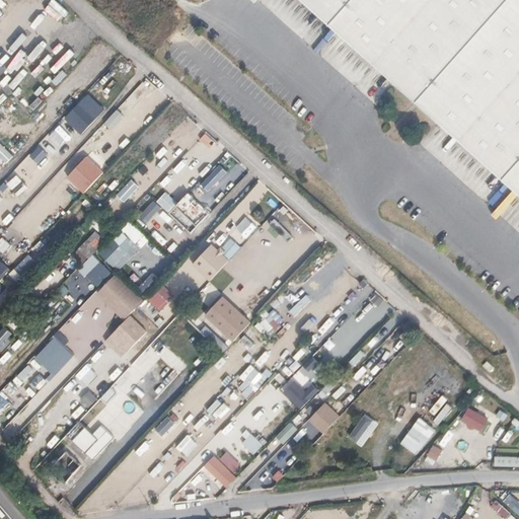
[(518,0),(305,0),(309,3),(317,11),(328,21),(339,30),(346,36),(352,42),(361,51),(369,58),(379,67),(388,75),(395,82),(412,96),(418,96),(424,102),(425,108),(439,121),(449,130),(456,136),(465,144),(473,151),(483,159),(494,170),(504,179),(513,188),(518,193),(518,0)]
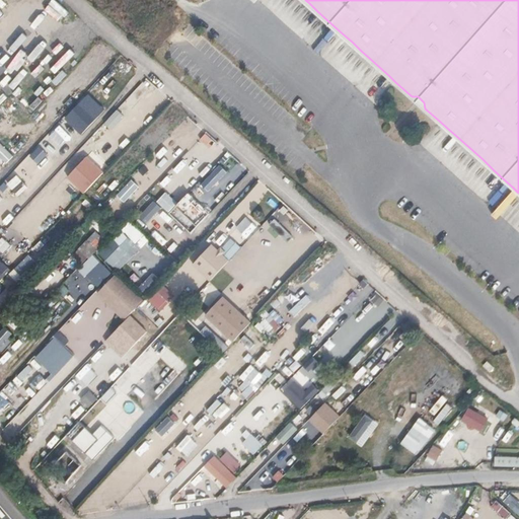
[(104,108),(87,95),(64,119),(82,136),(104,108)]
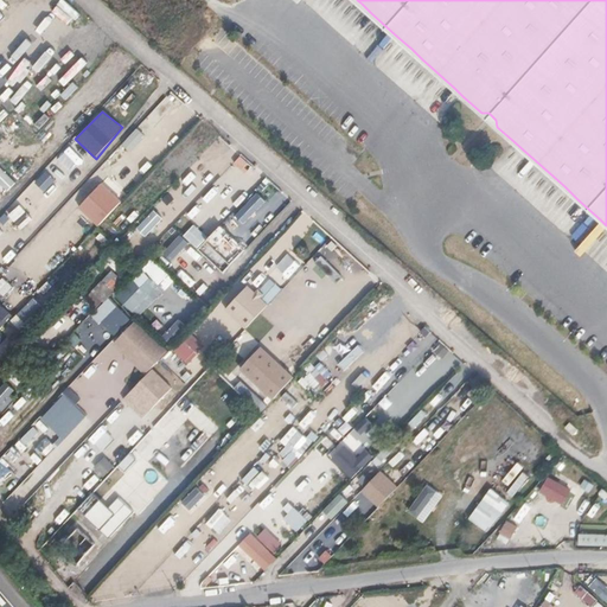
[(36,136),(23,120),(11,128),(26,144),(36,136)]
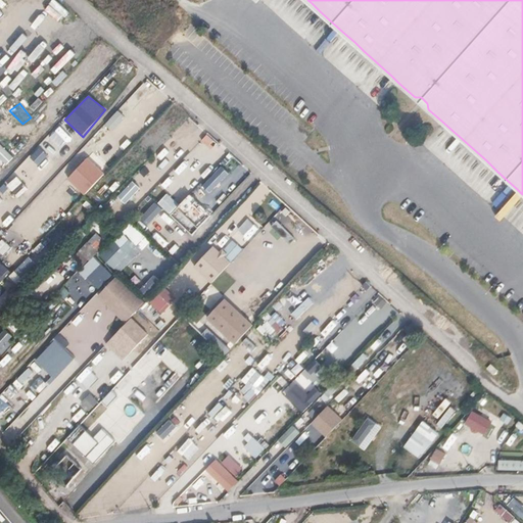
[(207,134),(201,141),(211,149),(218,142),(207,134)]
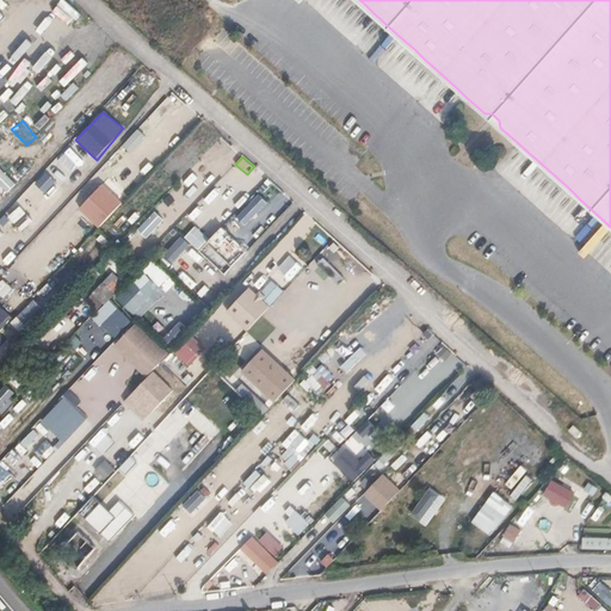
[(44,172),(35,184),(47,192),(56,181),(44,172)]
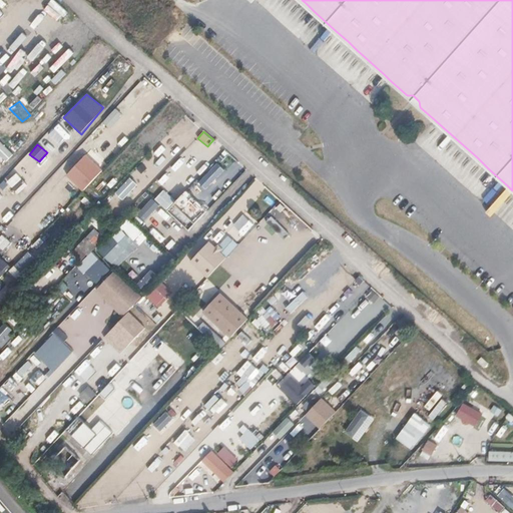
[(106,173),(82,152),(62,174),(83,193),(106,173)]
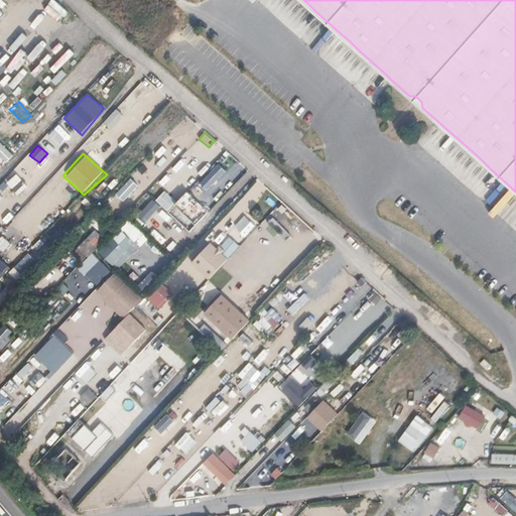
[(21,178),(38,166),(30,155),(14,166),(21,178)]
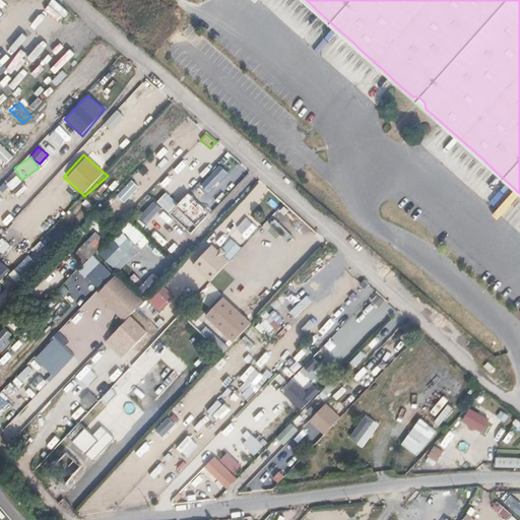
[(28,189),(16,174),(5,185),(18,198),(28,189)]
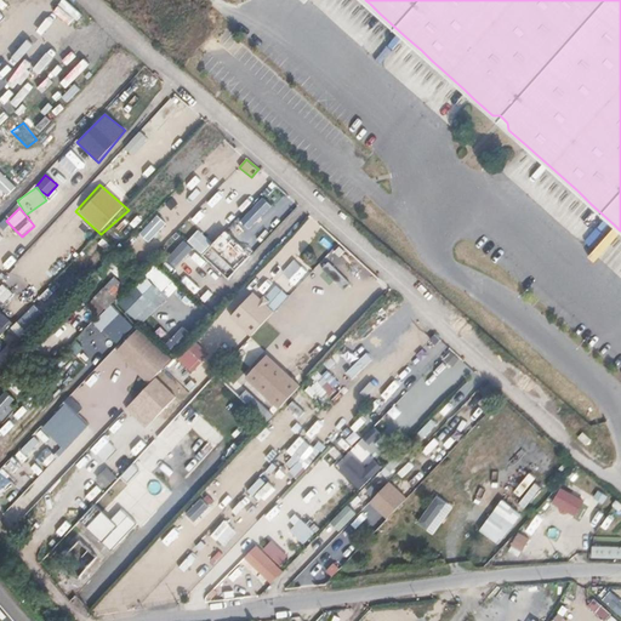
[(140,233),(151,243),(167,224),(158,215),(140,233)]
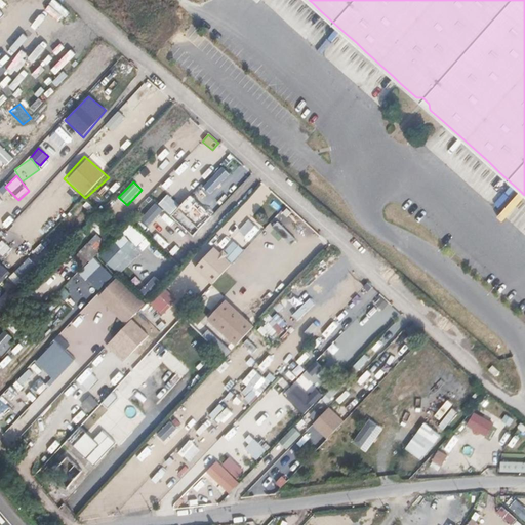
[(186,228),(211,203),(199,190),(182,207),(169,194),(160,202),(186,228)]
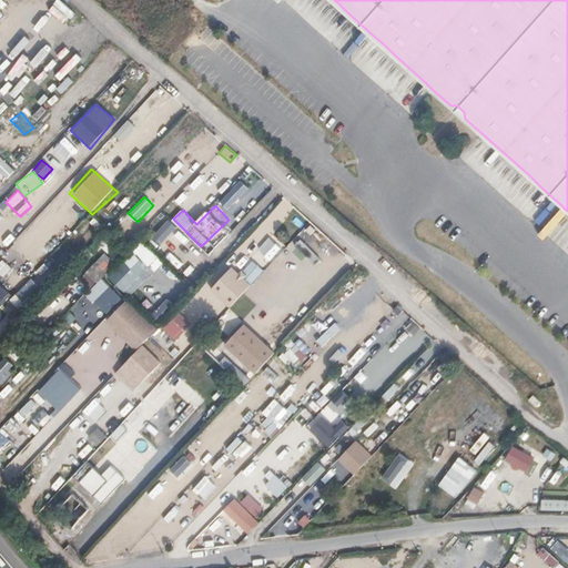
[(69,230),(71,219),(42,211),(38,230),(57,235),(59,227),(69,230)]
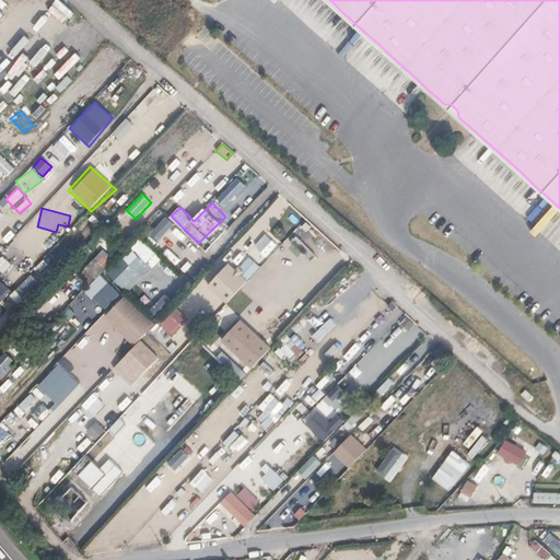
[(245,247),(252,242),(265,258),(279,246),(259,223),(238,240),(245,247)]
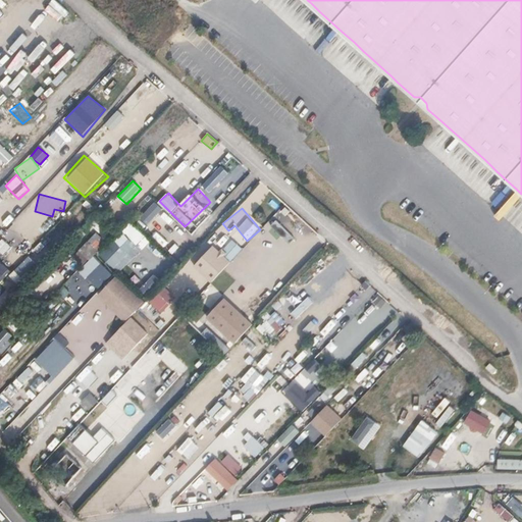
[(9,215),(0,222),(0,228),(1,230),(13,220),(9,215)]
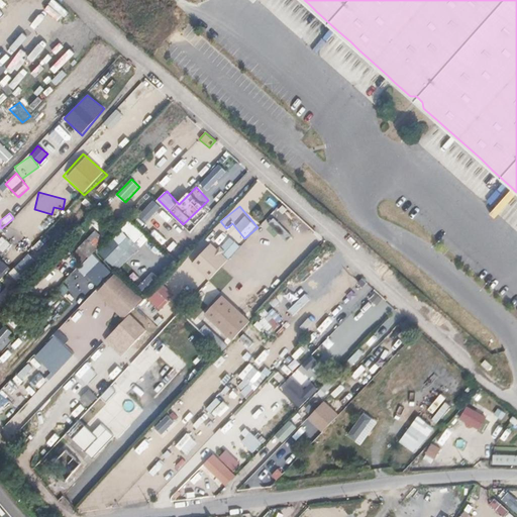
[(268,224),(285,241),(292,234),(275,217),(268,224)]
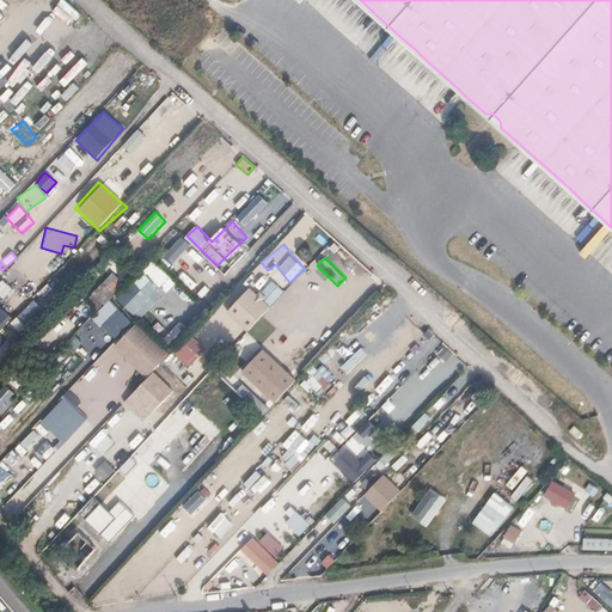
[(171,261),(166,267),(179,277),(184,273),(171,261)]
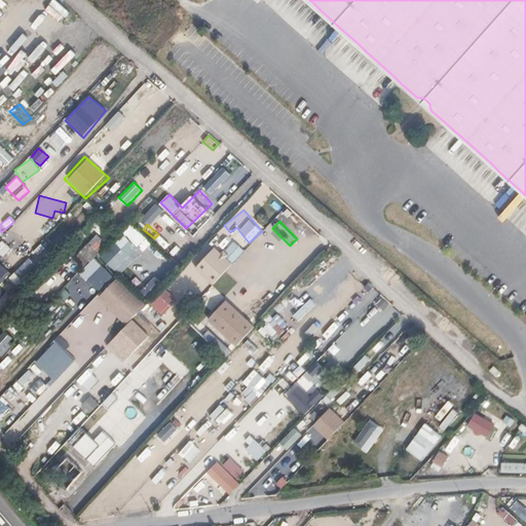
[(141,251),(122,234),(100,259),(117,273),(141,251)]
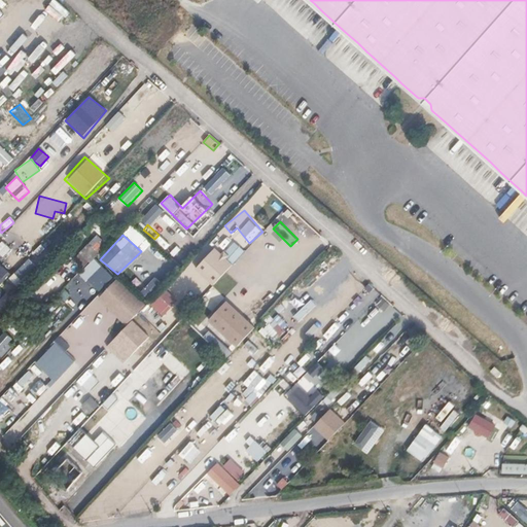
[(221,251),(214,245),(195,266),(214,286),(249,252),(233,238),(221,251)]
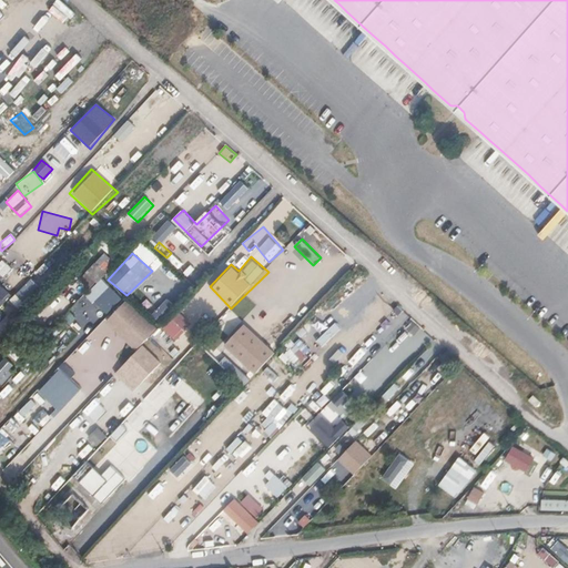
[(108,272),(113,264),(104,257),(99,264),(108,272)]
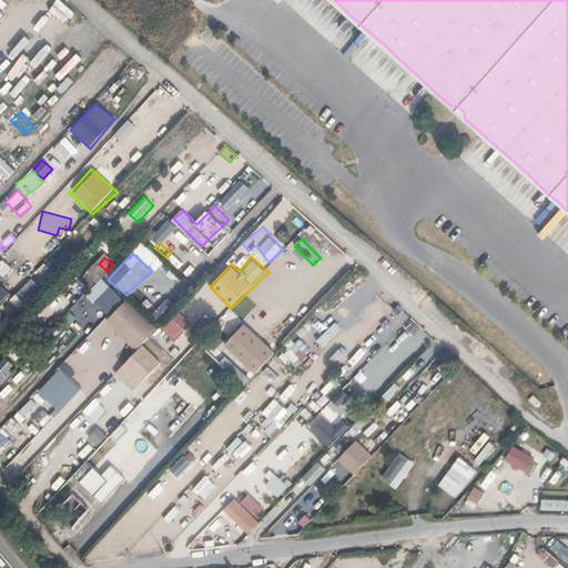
[(0,260),(0,275),(7,279),(13,267),(0,260)]
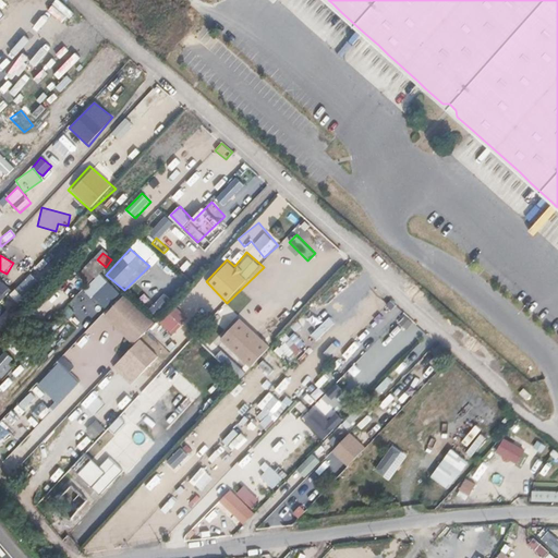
[(88,265),(80,273),(88,282),(97,275),(88,265)]
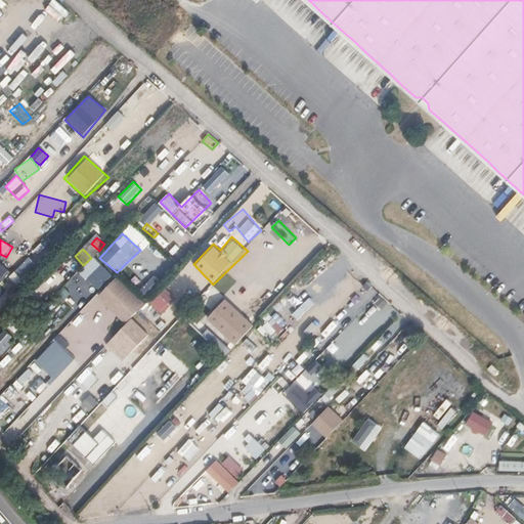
[(93,256),(80,271),(99,289),(113,274),(93,256)]
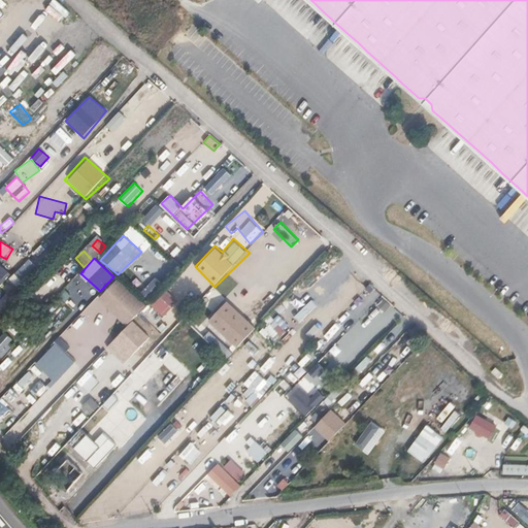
[(29,259),(17,273),(24,279),(37,265),(29,259)]
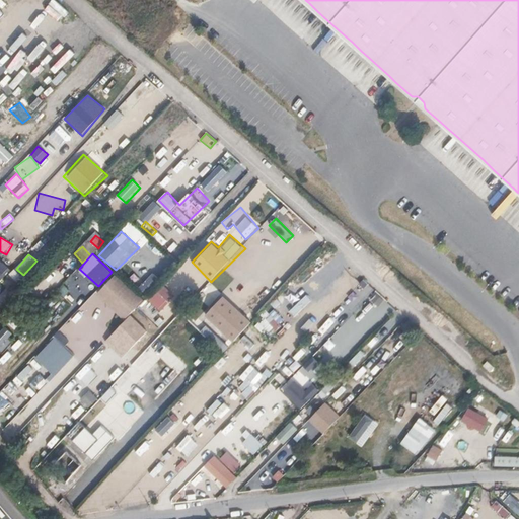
[(0,280),(10,270),(0,262),(0,280)]
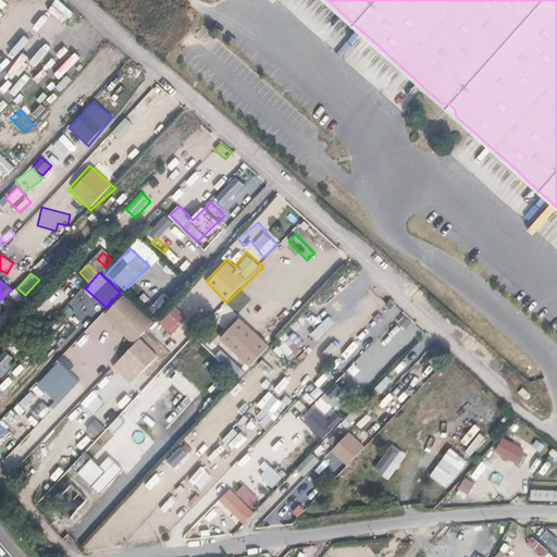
[(15,288),(11,294),(20,301),(24,295),(15,288)]
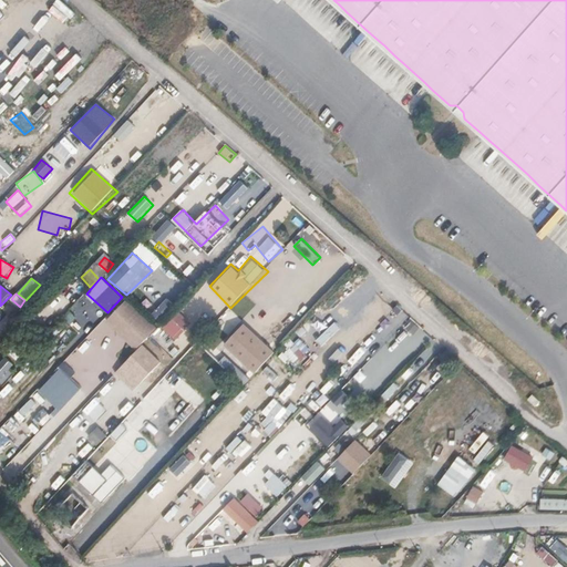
[(158,326),(126,295),(102,318),(135,352),(144,343),(158,326)]
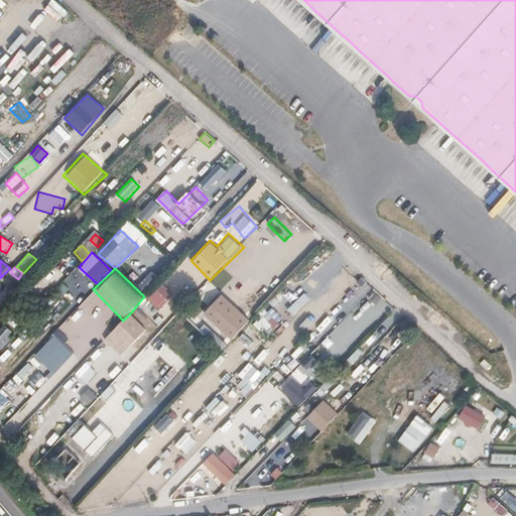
[(0,301),(20,285),(10,273),(0,281),(0,301)]
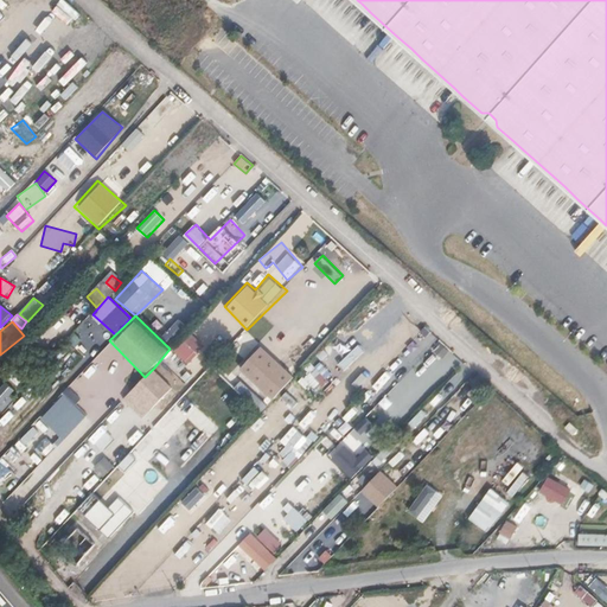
[(66,339),(74,347),(82,340),(76,332),(66,339)]
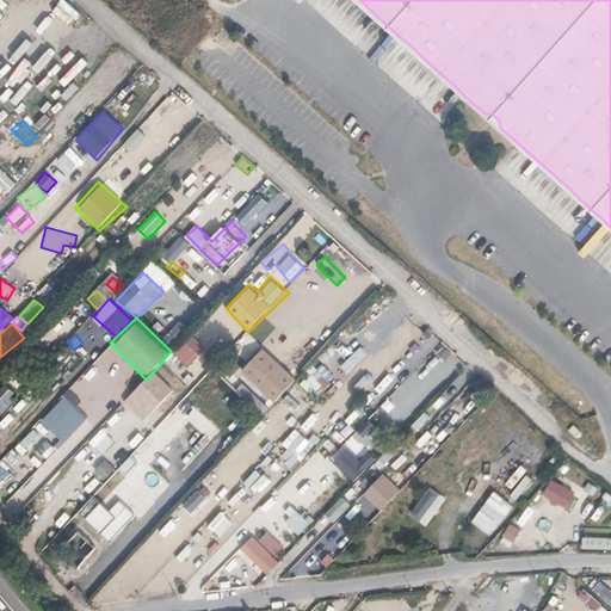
[(246,334),(233,347),(246,359),(258,345),(246,334)]
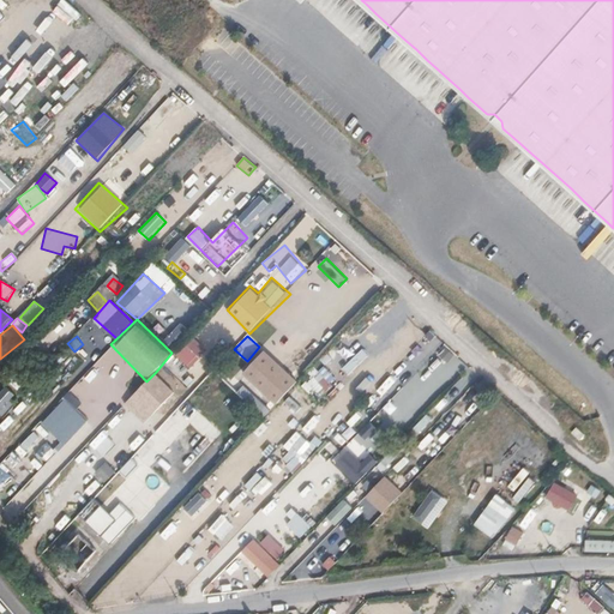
[(170,362),(184,375),(204,354),(191,341),(170,362)]
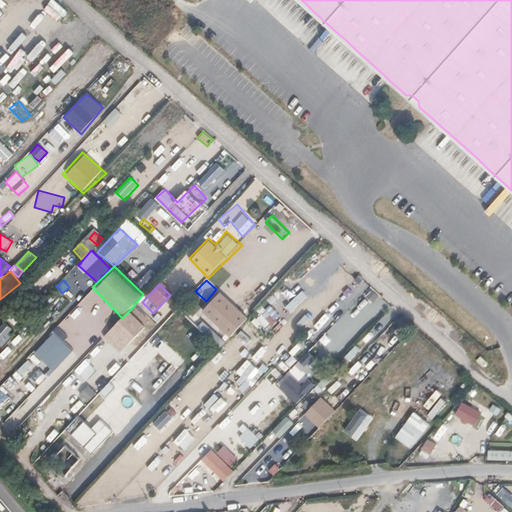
[(365,296),(375,302),(379,294),(370,289),(365,296)]
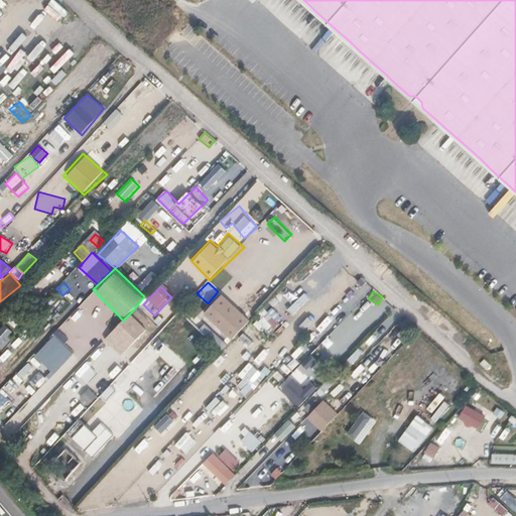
[(250,319),(221,293),(202,311),(232,342),(250,319)]
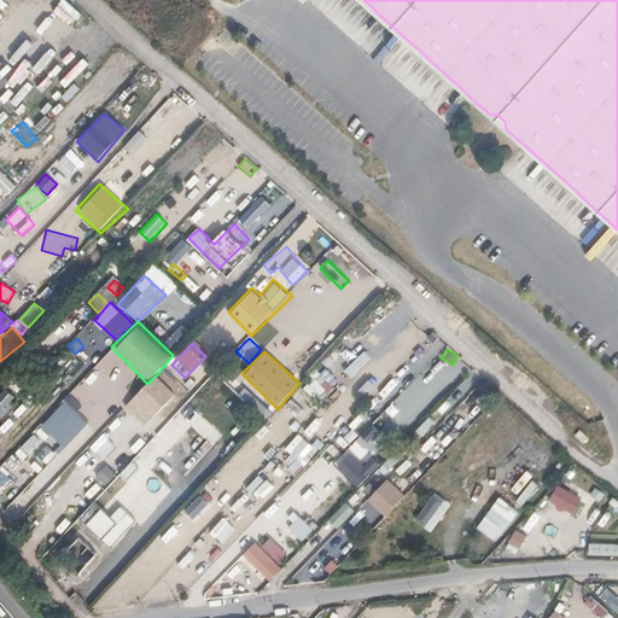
[(326,410),(334,400),(327,394),(347,371),(332,359),(303,391),(326,410)]
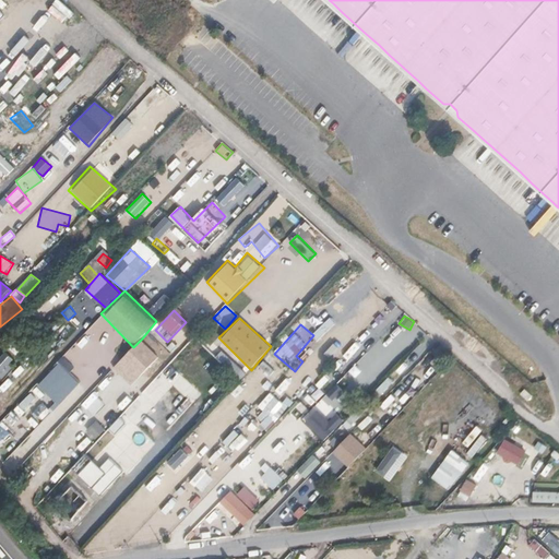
[(105,359),(114,365),(122,348),(127,352),(130,346),(116,339),(105,359)]
